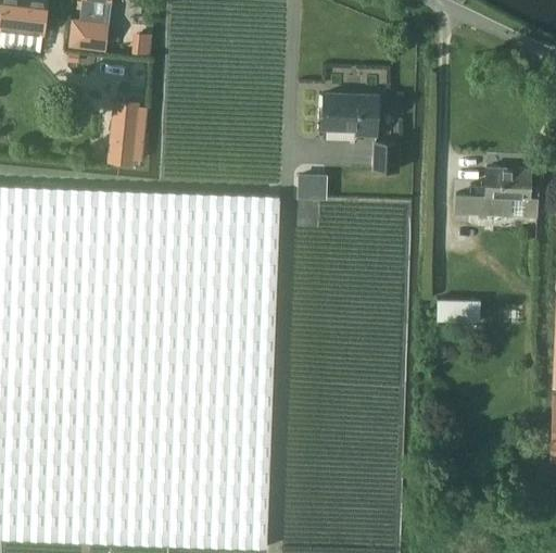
[(0,48),(40,53),(47,2),(28,0),(3,0),(1,28),(0,28),(0,48)]
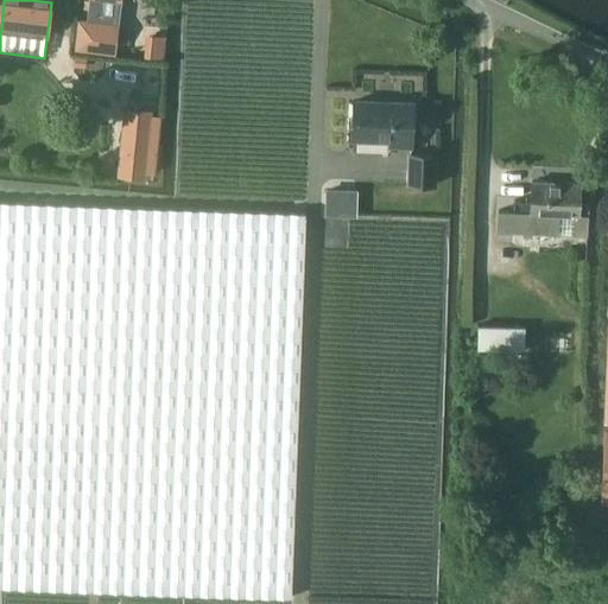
[(120,17),(121,0),(90,0),(89,13),(88,12),(84,39),(114,43),(119,17),(120,17)]
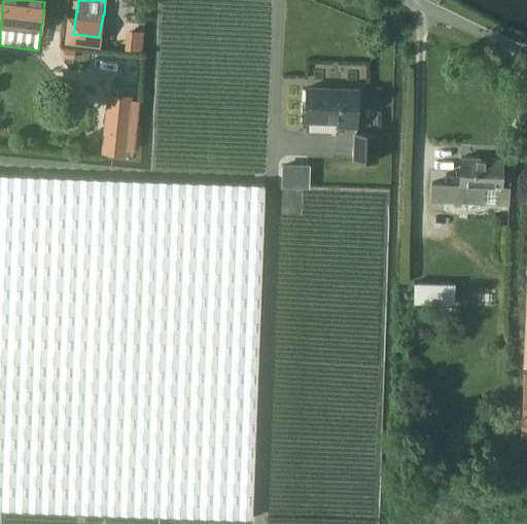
[(121,60),(120,72),(138,73),(139,62),(121,60)]
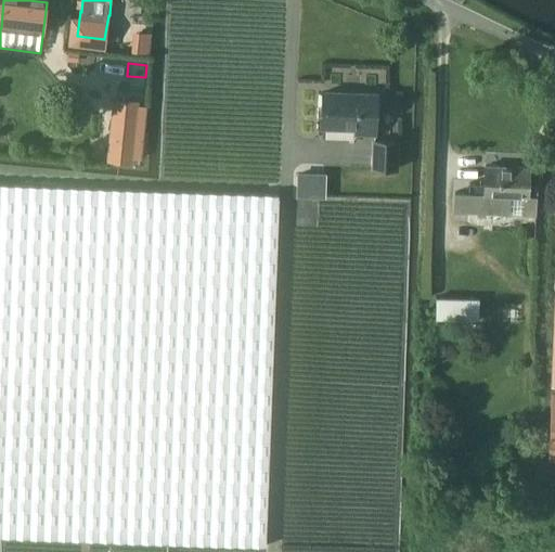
[(377,137),(377,135),(376,98),(324,98),(325,131),(360,131),(360,137),(372,137),(377,137)]
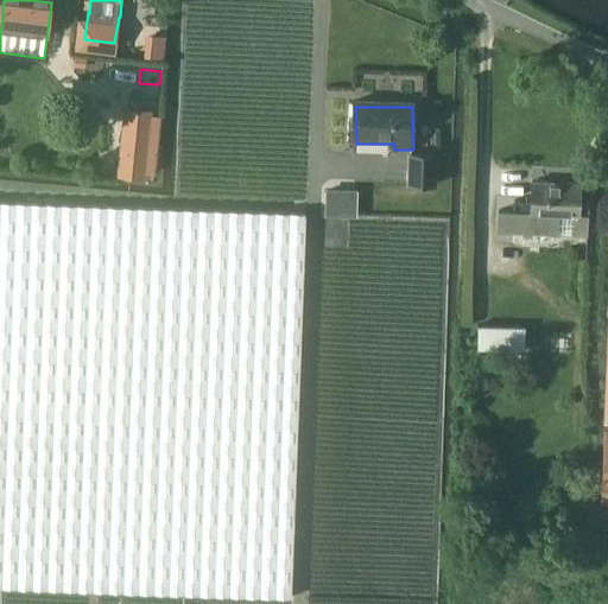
[(124,113),(116,178),(143,180),(144,175),(153,176),(159,122),(147,121),(149,115),(124,113)]
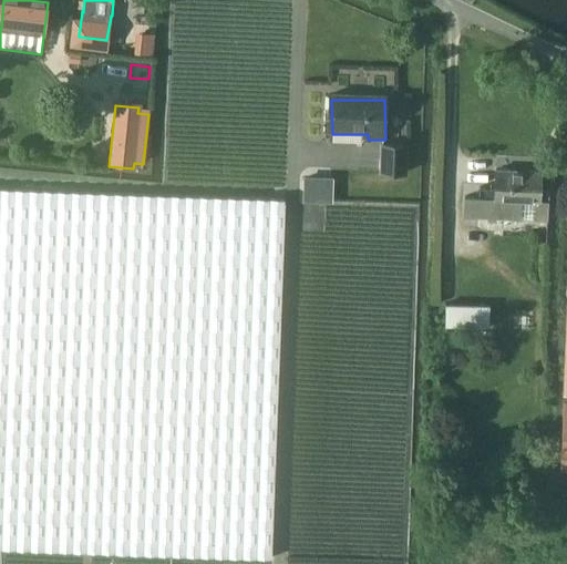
[(406,146),(380,145),(380,174),(380,176),(380,177),(406,177),(406,146)]
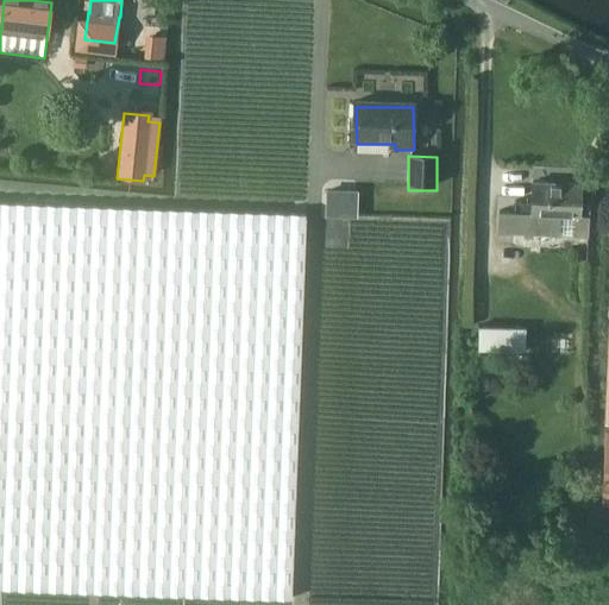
[(327,219),(359,219),(360,188),(327,188),(327,219)]
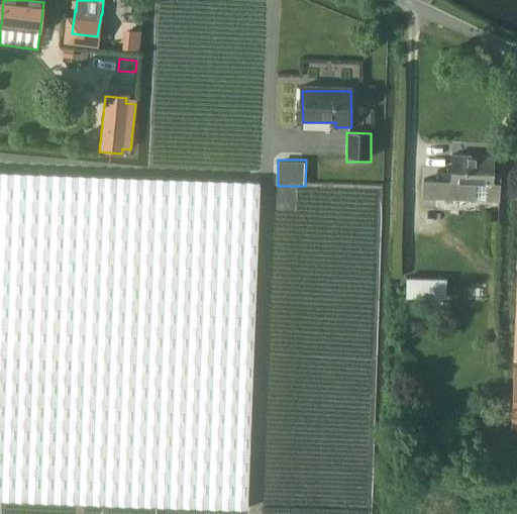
[(494,176),(494,175),(495,160),(452,160),(452,176),(438,176),(438,185),(425,185),(425,203),(477,203),(477,190),(490,191),(490,204),(501,204),(502,177),(494,176)]
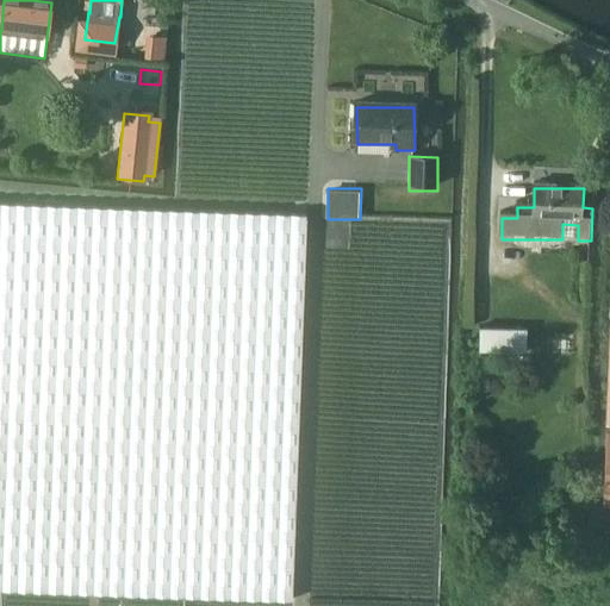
[(0,592),(291,604),(307,217),(0,205),(0,592)]
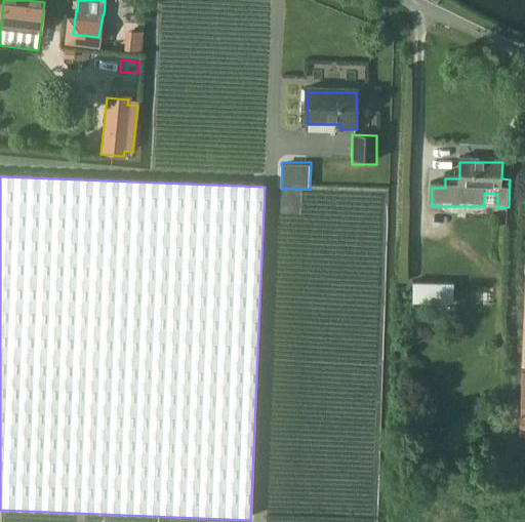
[(453,307),(454,284),(412,284),(411,306),(453,307)]
